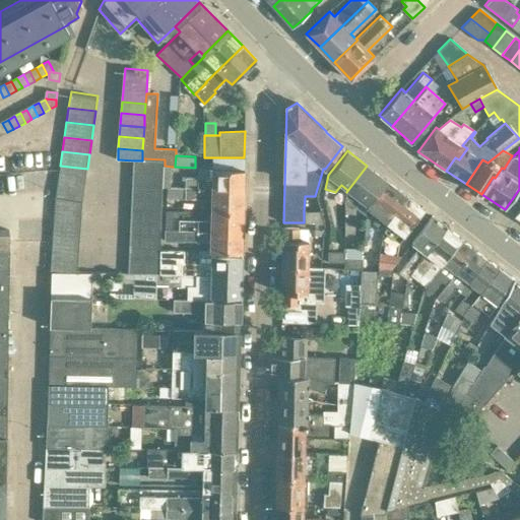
[(142,160),(134,160),(133,174),(165,175),(165,166),(165,159),(142,158),(142,160)]
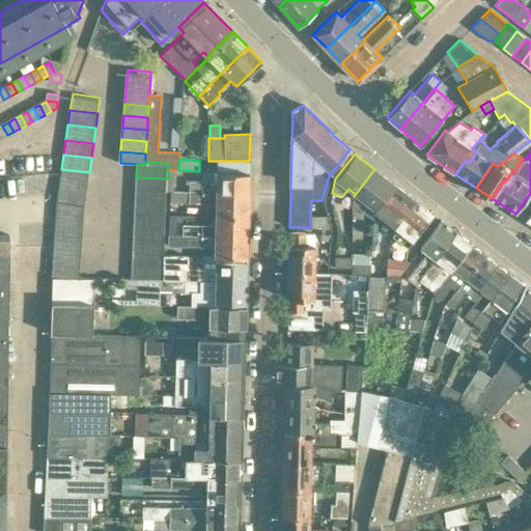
[(87,187),(89,172),(61,169),(61,173),(59,184),(87,187)]
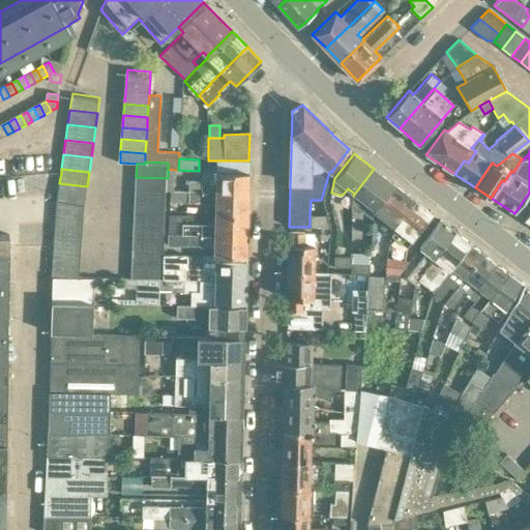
[(373,212),(374,212),(393,183),(374,169),(353,196),(351,208),(361,210),(367,203),(375,209),(373,212)]
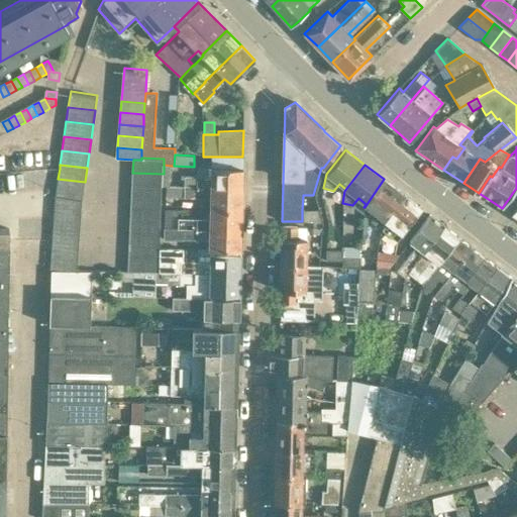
[(185,176),(185,186),(242,188),(242,169),(211,167),(198,166),(198,176),(185,176)]
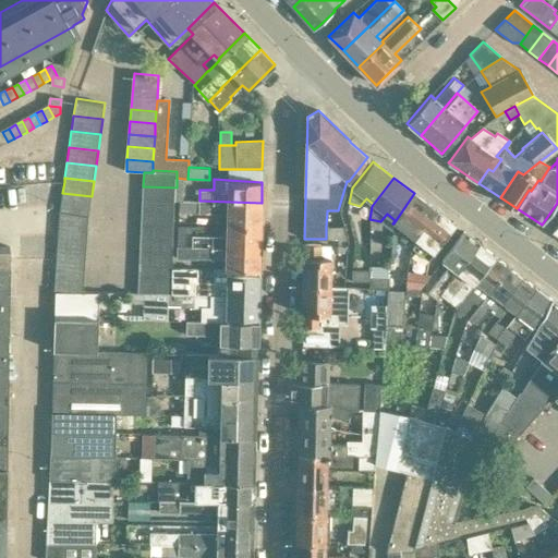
[(176,201),(177,187),(143,186),(142,199),(176,201)]
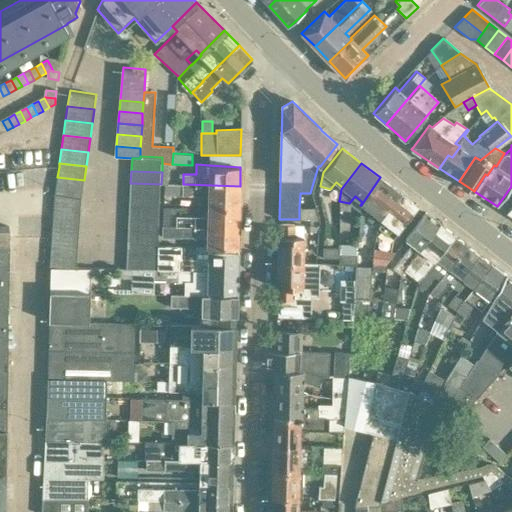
[(55,191),(82,194),(84,180),(57,177),(55,191)]
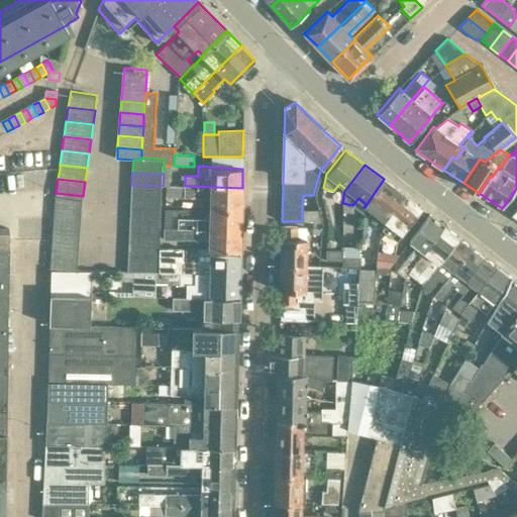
[(404,194),(384,179),(365,207),(376,216),(372,221),(380,228),(404,194)]
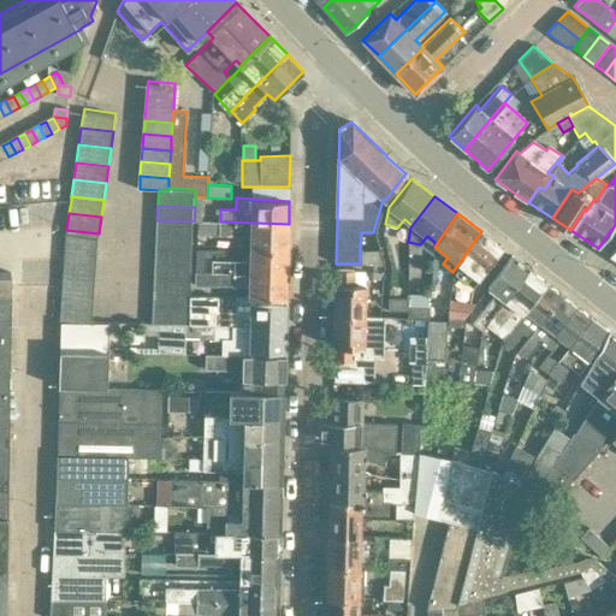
[(157,235),(194,236),(194,221),(157,220),(157,235)]
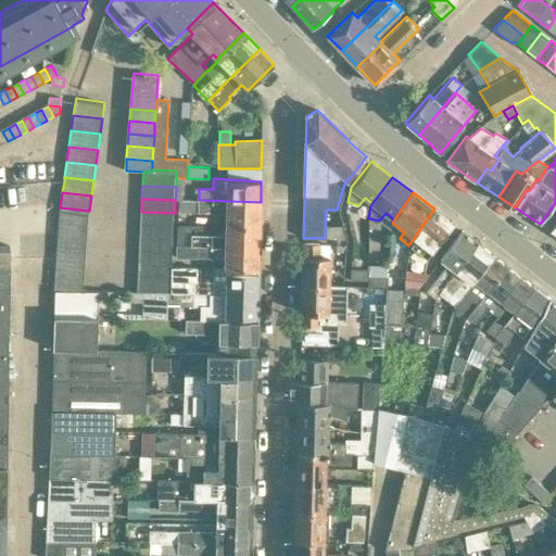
[(243,223),(260,224),(261,202),(199,200),(184,200),(180,200),(179,211),(198,212),(227,212),(226,223),(226,227),(243,227),(243,223)]
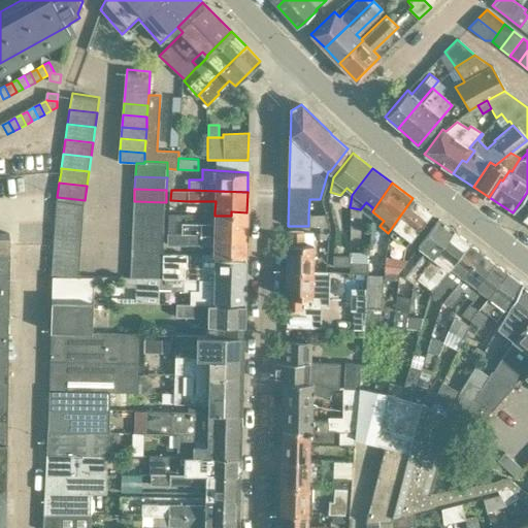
[(84,216),(85,200),(57,197),(57,200),(56,212),(84,216)]
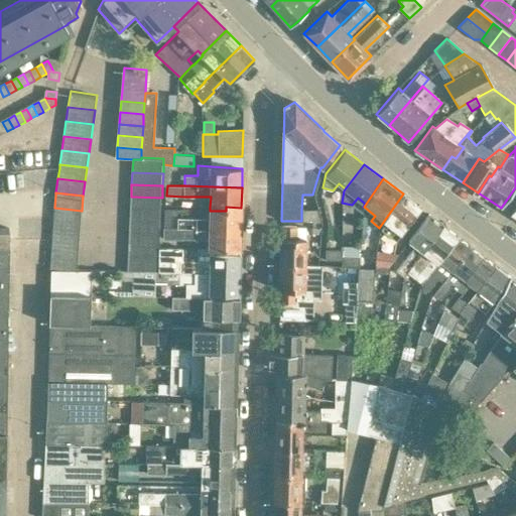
[(420,208),(403,194),(379,228),(396,240),(420,208)]
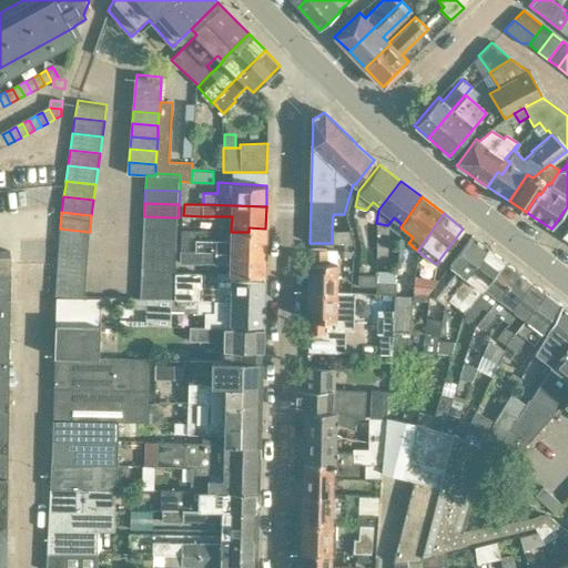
[(143,229),(178,231),(179,217),(144,216),(143,229)]
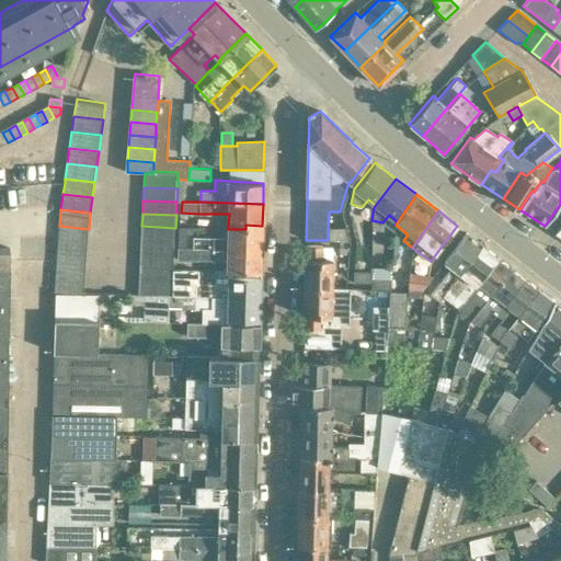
[(180,248),(262,249),(262,226),(245,225),(245,229),(228,229),(228,238),(195,238),(195,229),(180,228),(180,248)]
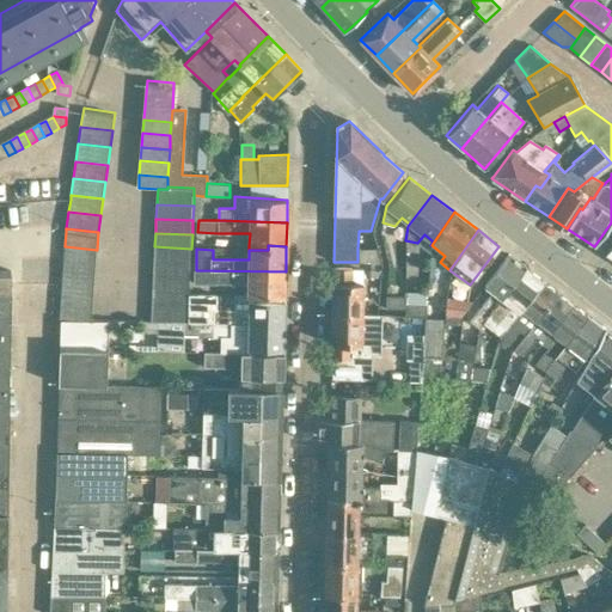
[(96,267),(97,250),(65,246),(63,263),(96,267)]
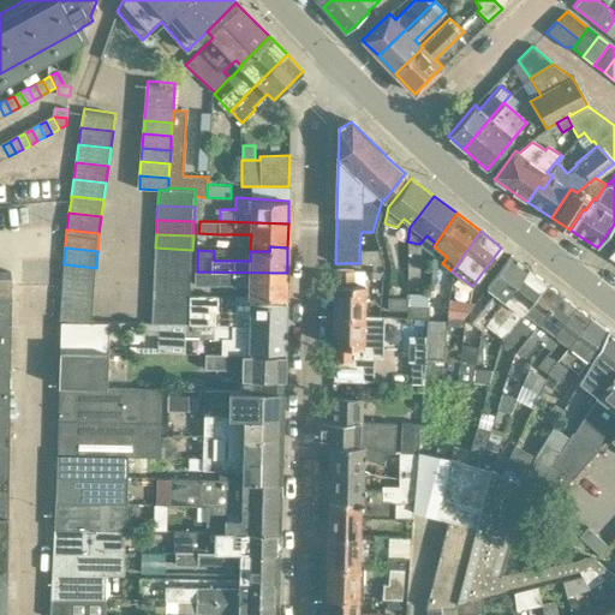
[(155,262),(192,264),(192,250),(155,248),(155,262)]
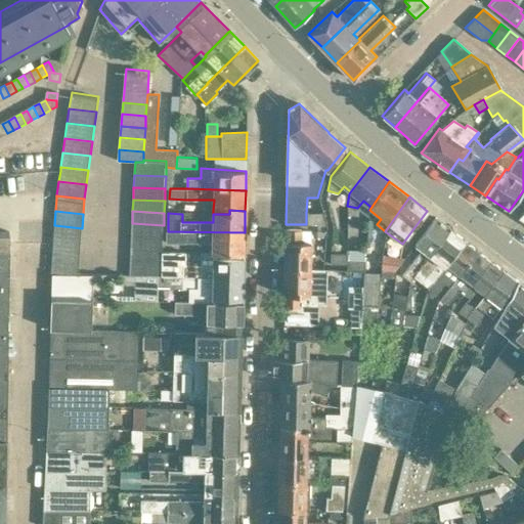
[(321,213),(306,213),(306,224),(324,225),(321,213)]
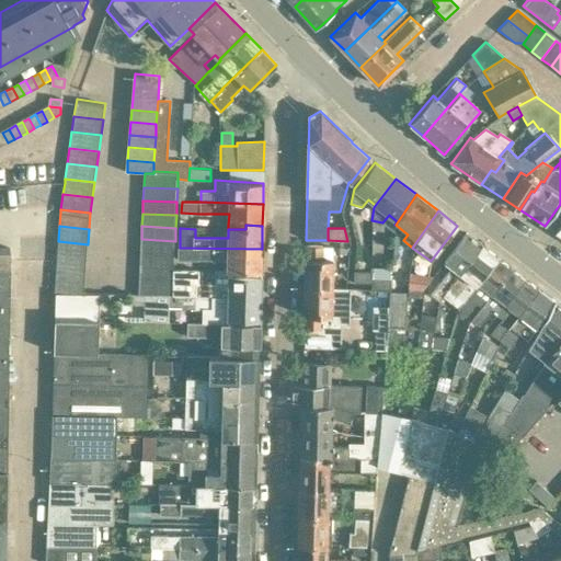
[(466,232),(444,261),(448,264),(450,266),(430,295),(437,300),(442,296),(480,243),(466,232)]
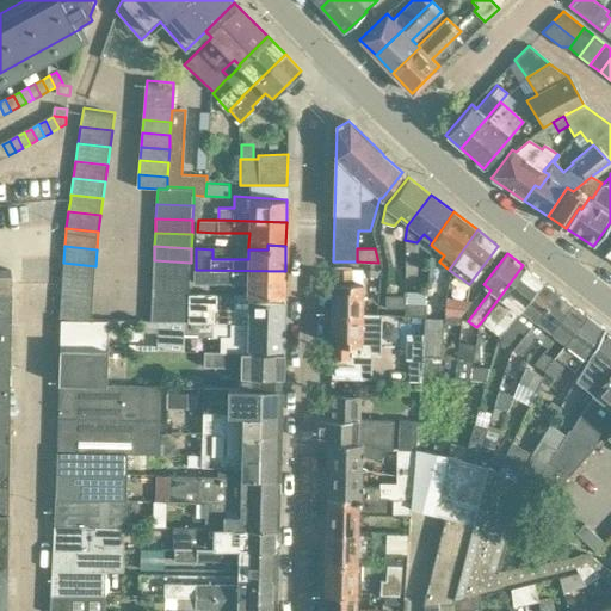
[(190,277),(191,269),(191,263),(154,260),(153,275),(190,277)]
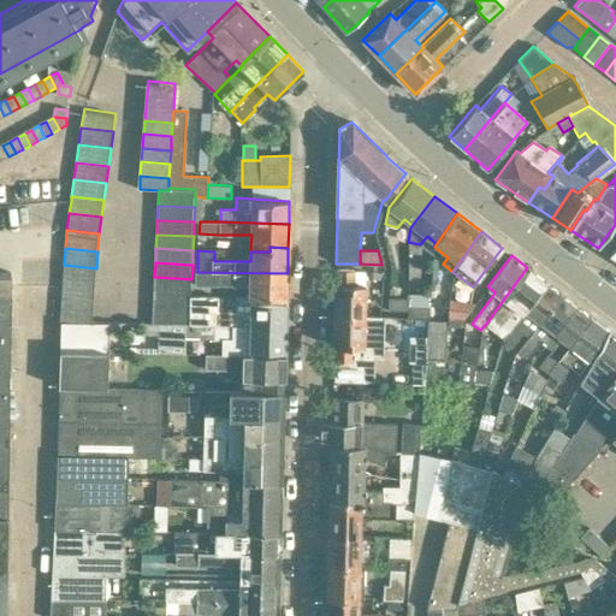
[(95,285),(96,268),(64,265),(63,282),(95,285)]
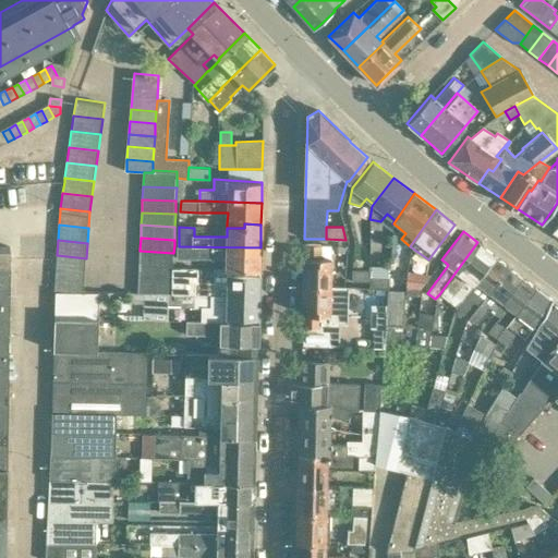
[(461,301),(489,263),(495,255),(477,242),(439,294),(447,300),(451,293),(461,301)]
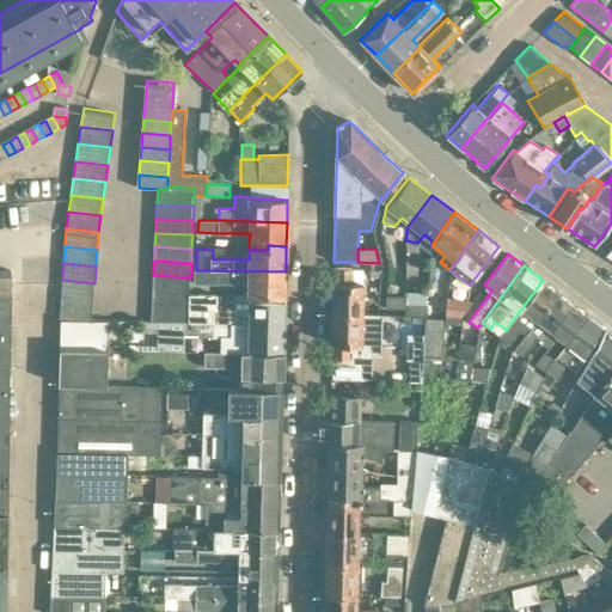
[(332,288),(332,313),(361,314),(362,283),(362,269),(335,268),(335,282),(332,282),(332,288)]
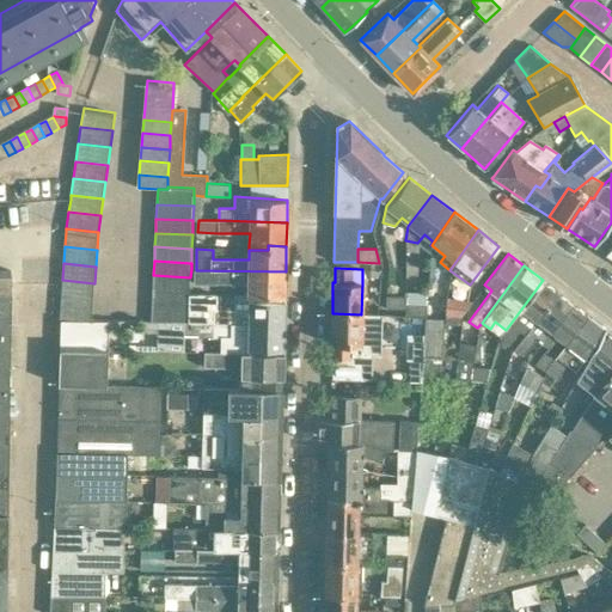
[(0,611),(5,611),(11,283),(11,270),(0,270),(0,611)]
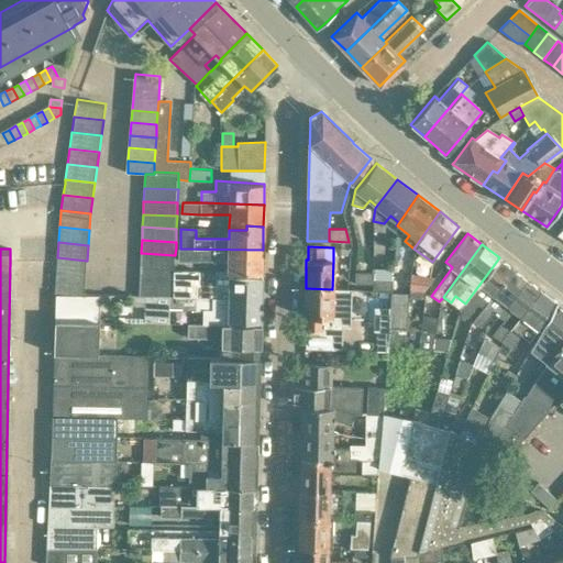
[(180,249),(179,261),(217,261),(229,262),(228,272),(262,273),(263,250),(180,249)]
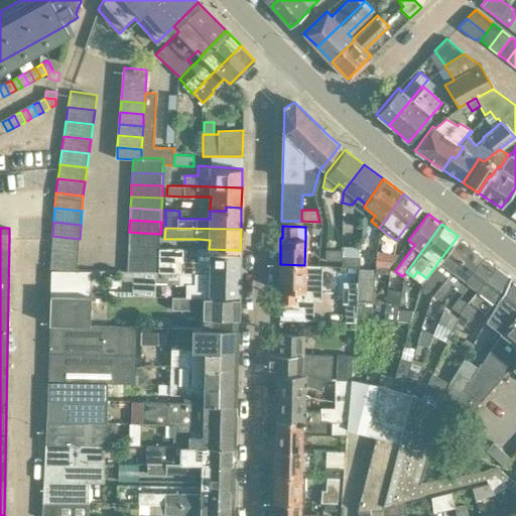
[(129,243),(129,244),(159,246),(159,243),(160,239),(160,234),(129,232),(129,243)]
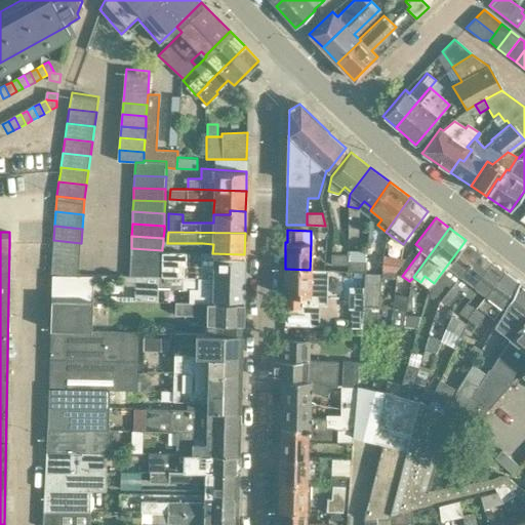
[(79,274),(81,243),(53,240),(51,274),(79,274)]
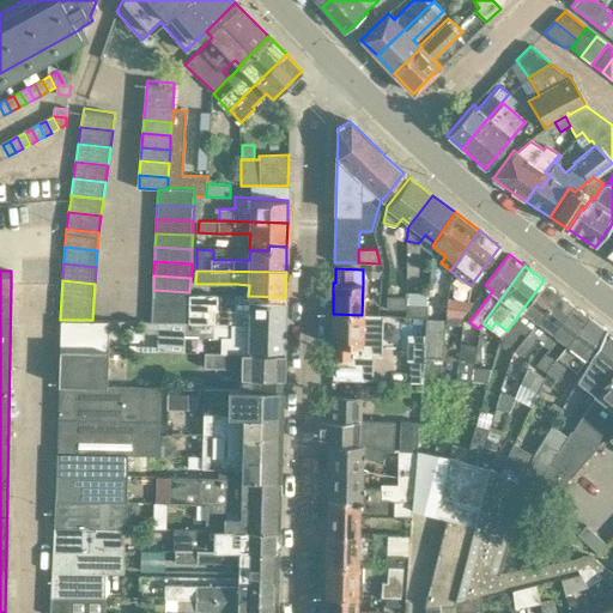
[(557,291),(544,280),(538,289),(507,331),(504,333),(501,338),(509,345),(513,339),(519,331),(525,335),(557,291)]
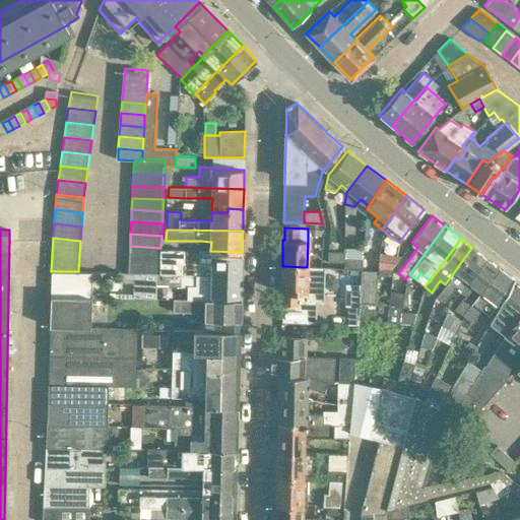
[(130,246),(129,258),(160,260),(160,250),(160,248),(130,246)]
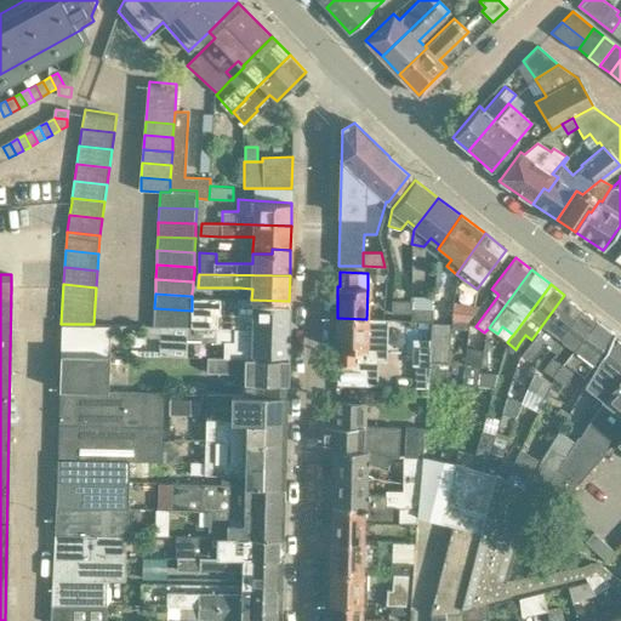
[(522,353),(530,359),(541,343),(548,349),(581,308),(564,295),(531,340),(525,348),(522,353)]
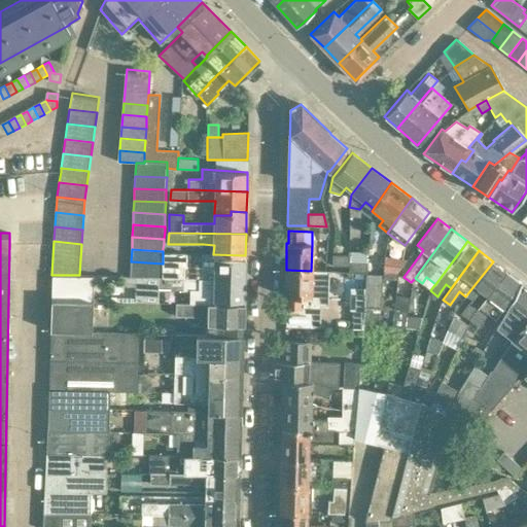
[(203,257),(203,266),(187,266),(187,253),(163,253),(163,264),(163,277),(244,279),(245,258),(245,255),(213,254),(203,254),(203,257)]
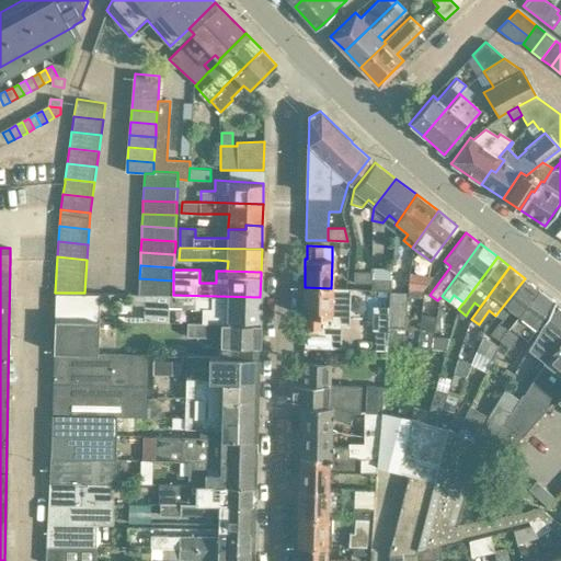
[(370,272),(353,272),(352,283),(370,283),(370,278),(370,272)]
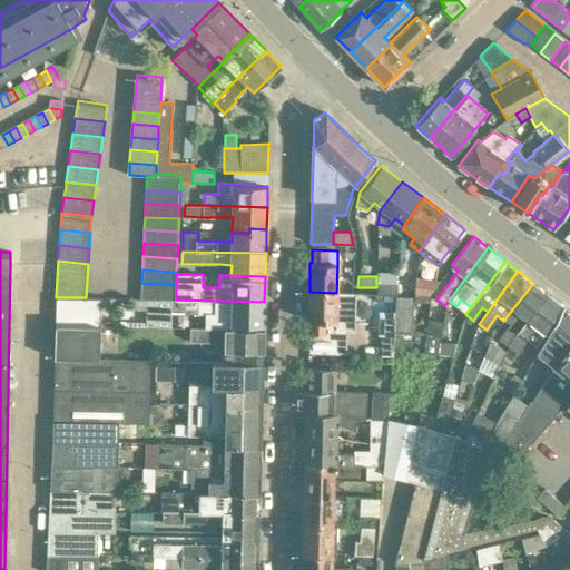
[(415,277),(414,294),(430,295),(431,293),(438,283),(440,281),(434,279),(415,277)]
